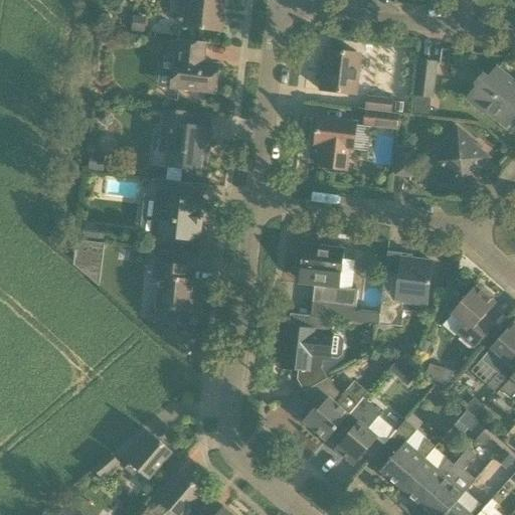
[(186,0),(183,28),(222,32),(224,16),(222,16),(224,0),(186,0)]
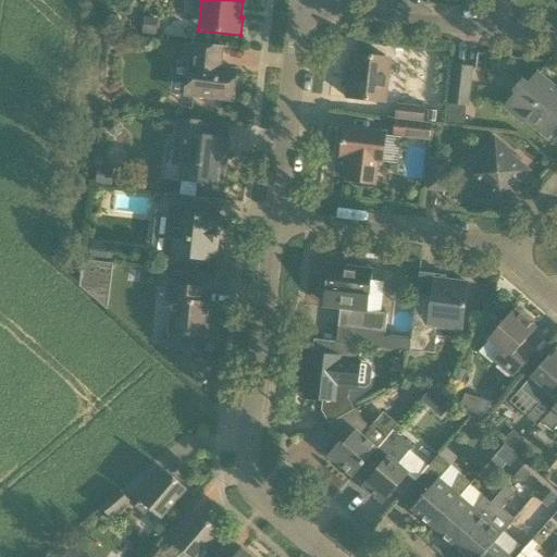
[(141,36),(155,37),(156,21),(143,20),(141,36)]
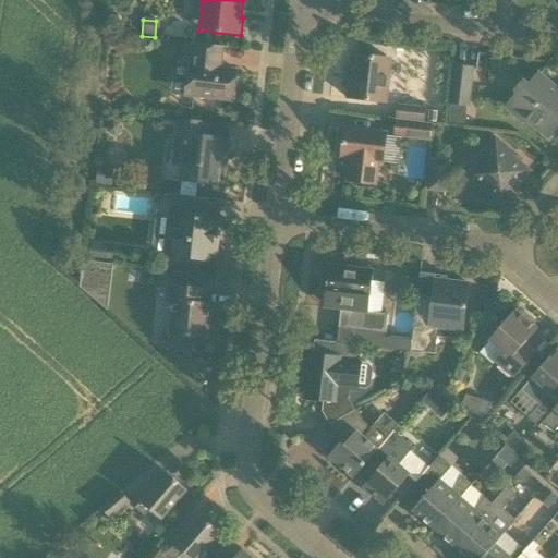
[(221,69),(223,47),(193,44),(191,65),(185,96),(233,101),(237,71),(221,69)]
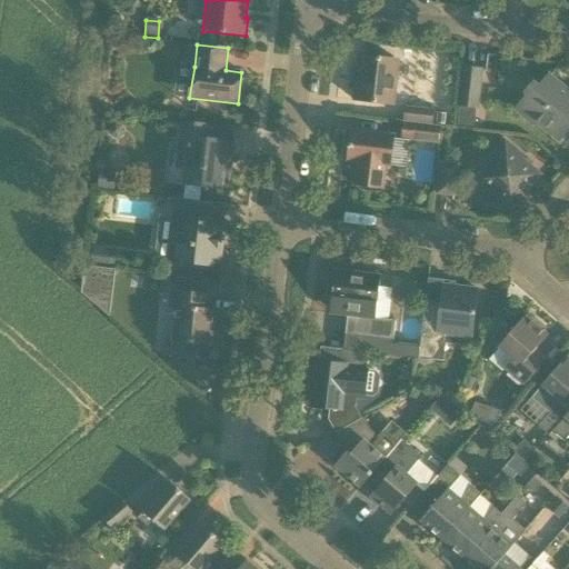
[(398,60),(370,58),(360,57),(355,100),(392,105),(398,60)]
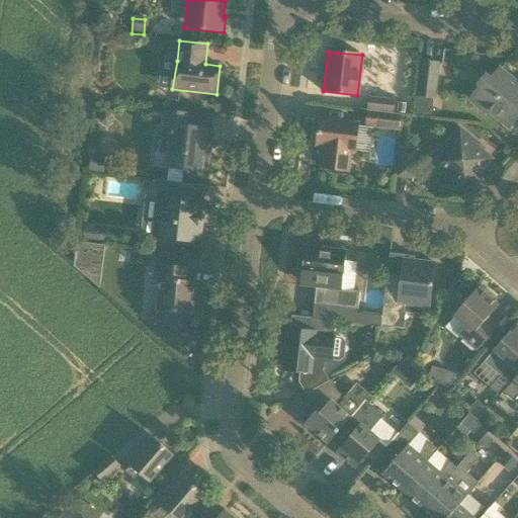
[(440,63),(420,61),(416,98),(436,100),(440,63)]
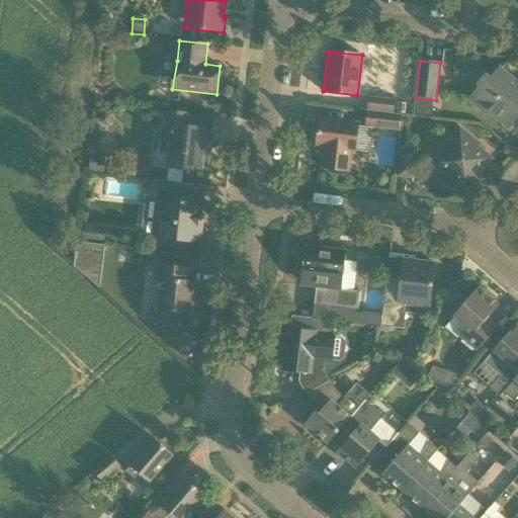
[(486,112),(488,110),(509,127),(517,116),(517,84),(500,70),(491,80),(485,75),(479,84),(482,86),(470,100),(486,112)]
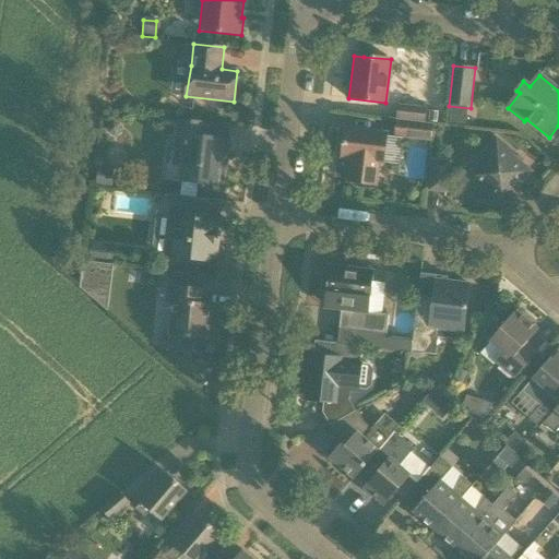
[(425,123),(426,108),(399,105),(397,120),(425,123)]
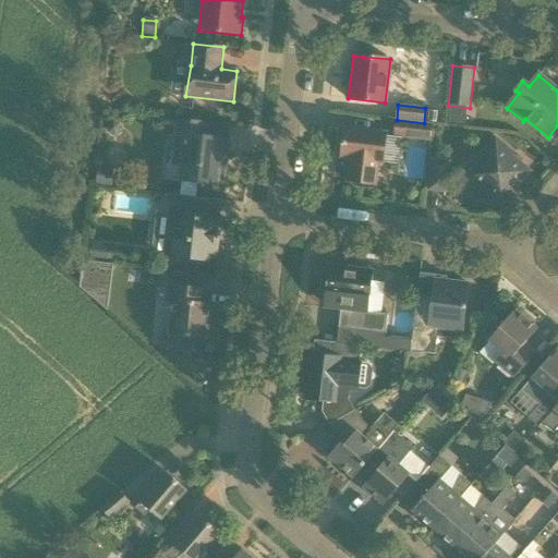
[(426,122),(437,123),(439,109),(428,107),(426,122)]
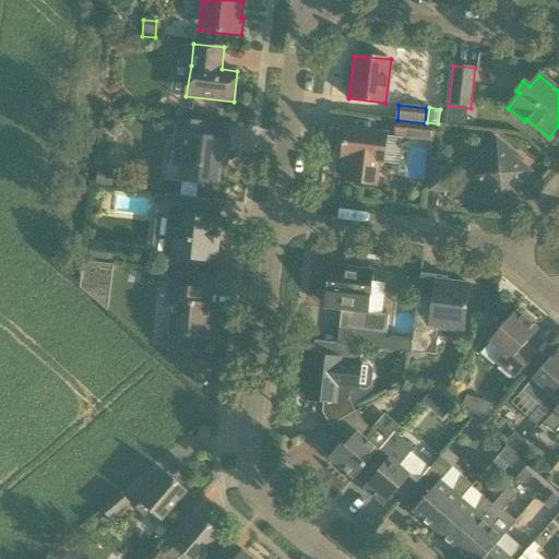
[(175,161),(175,163),(182,164),(180,181),(217,186),(219,168),(221,162),(227,162),(229,141),(203,138),(205,123),(206,123),(206,122),(205,122),(180,119),(178,134),(175,161)]
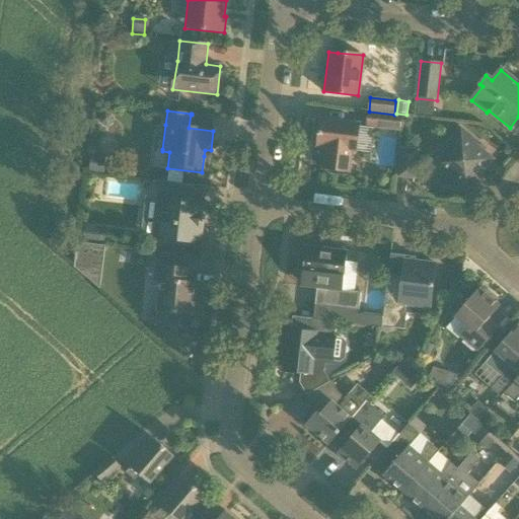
[(394,115),(369,112),(368,112),(366,128),(400,132),(402,115),(394,115)]
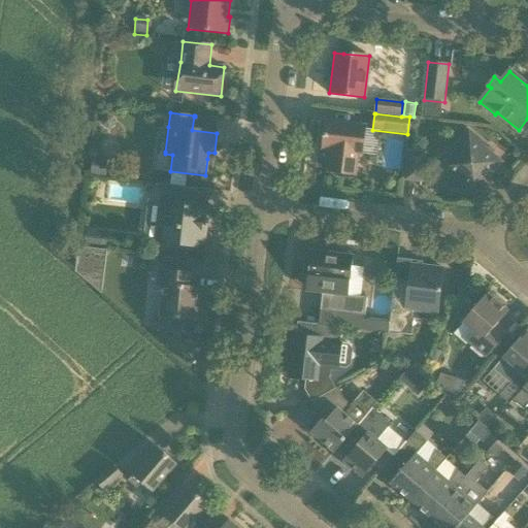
[(107,114),(102,119),(103,125),(108,128),(113,124),(112,118),(107,114)]
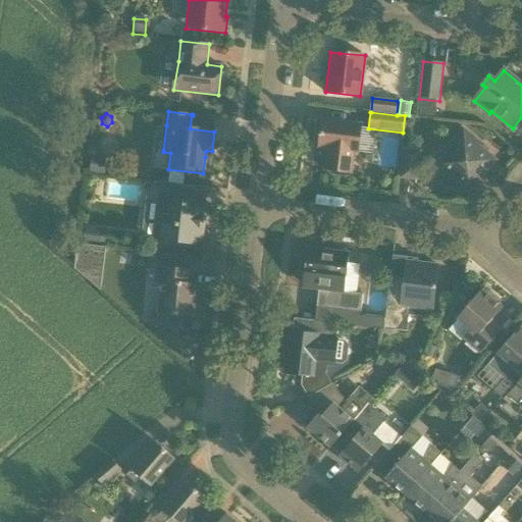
[(319,148),(325,149),(328,149),(325,170),(351,173),(353,152),(359,152),(362,125),(322,120),(319,148)]
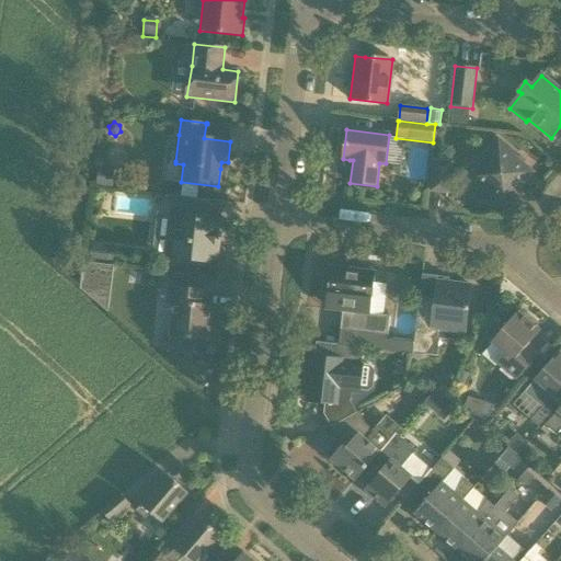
[(489,161),(476,178),(504,202),(528,172),(512,159),(516,153),(499,139),(483,157),(489,161)]
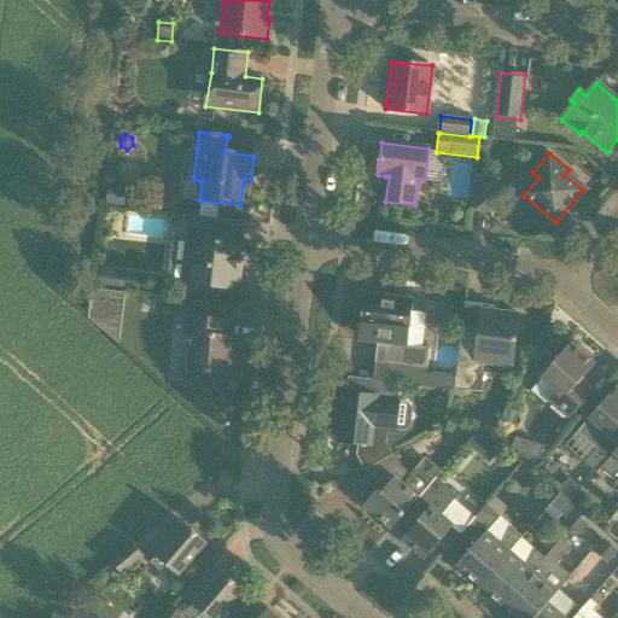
[(127,190),(106,187),(105,207),(124,209),(127,190)]
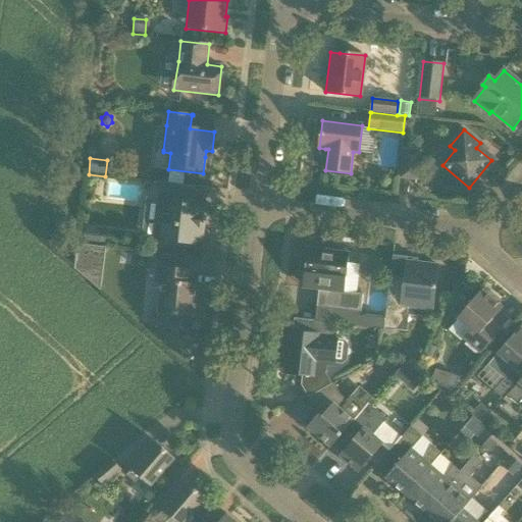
[(192,186),(155,181),(153,199),(161,200),(156,240),(201,245),(206,204),(190,202),(192,186)]
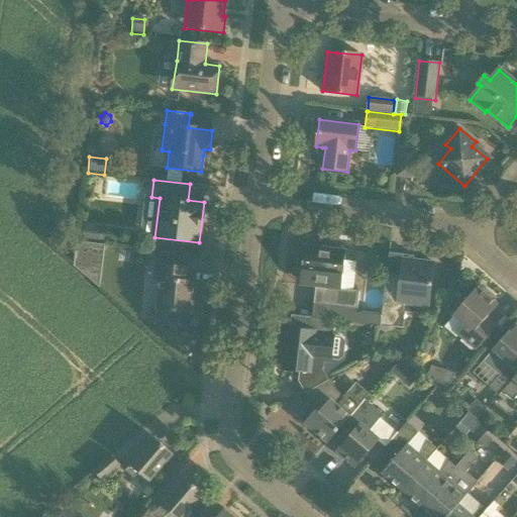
[(85,225),(84,240),(96,241),(98,226),(85,225)]
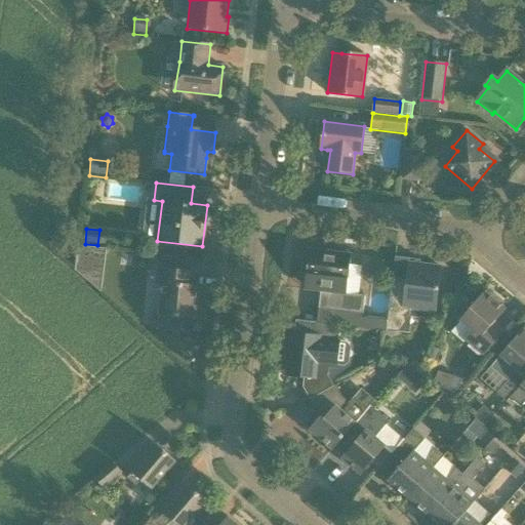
[(107,249),(78,246),(76,271),(96,289),(103,290),(107,249)]
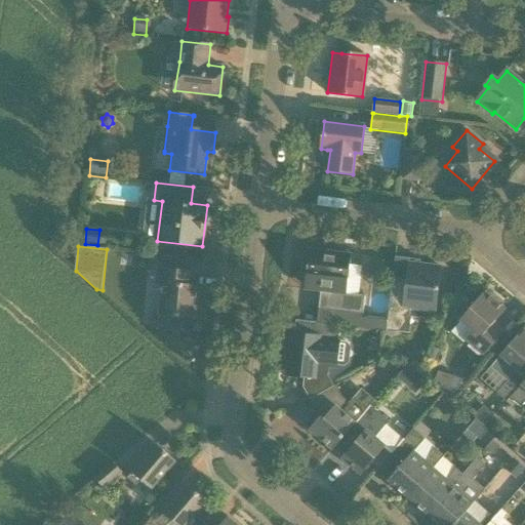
[(388,320),(363,318),(365,296),(347,293),(352,254),(309,250),(308,266),(303,269),(307,274),(305,290),(330,293),(326,324),(341,325),(346,326),(351,326),(353,327),(354,327),(387,330),(388,320)]
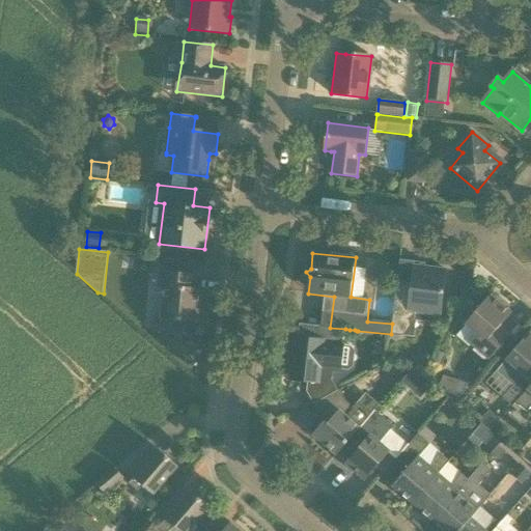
[(404,332),(413,320),(414,320),(415,312),(440,315),(446,270),(413,267),(412,283),(397,281),(392,324),(391,334),(401,335),(402,332),(404,332)]
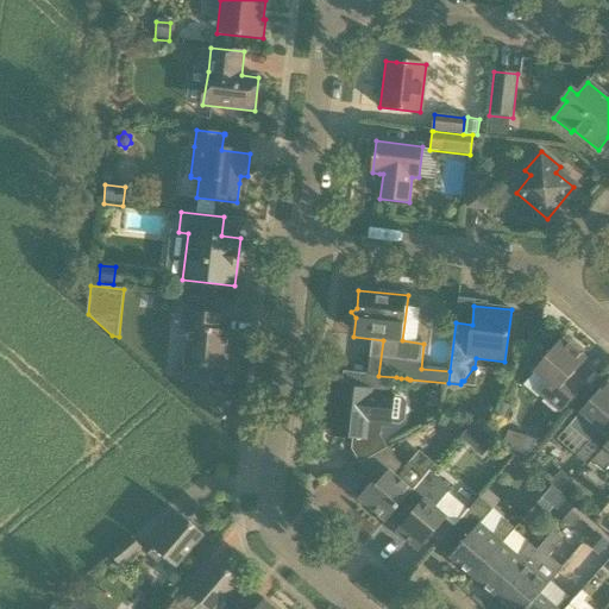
[(183,321),(183,330),(189,330),(186,365),(184,381),(215,383),(217,369),(226,369),(228,345),(228,339),(228,337),(230,332),(225,332),(227,316),(184,313),(183,321)]
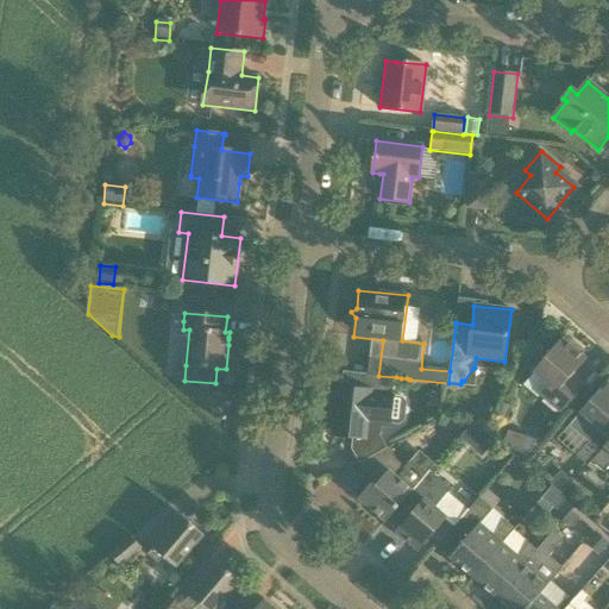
[(547,337),(542,341),(552,350),(557,345),(547,337)]
